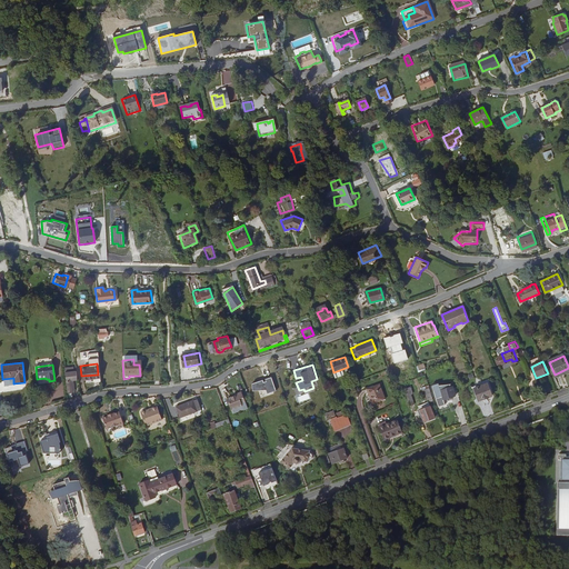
[(568,371),(568,368),(555,375),(556,378),(568,371)]
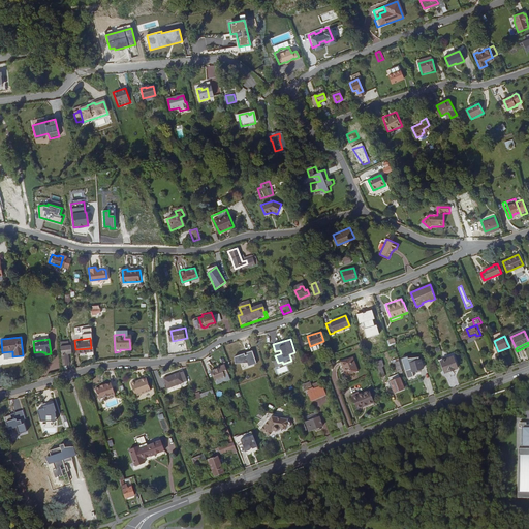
[(236,365),(247,362),(248,366),(256,364),(253,350),(232,356),(236,365)]
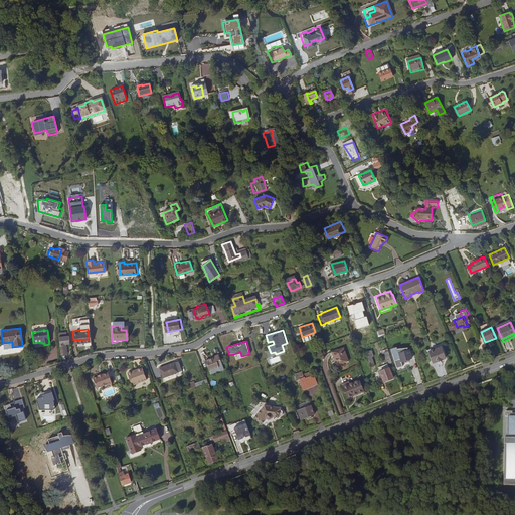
[(441,345),(428,350),(434,361),(446,357),(441,345)]
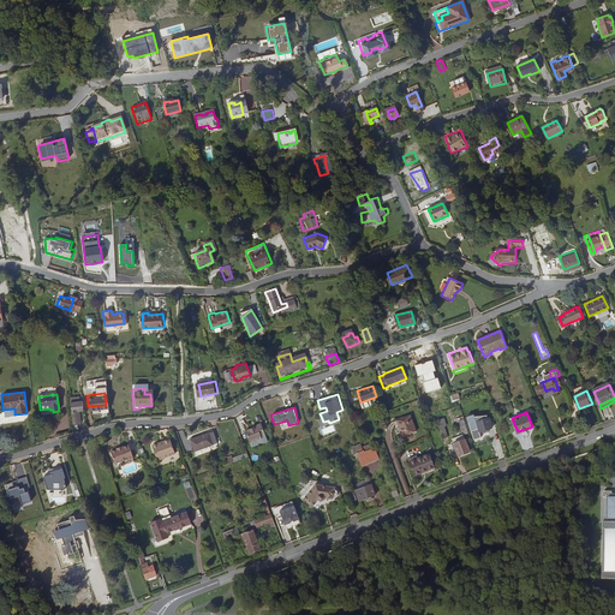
[(493,425),(489,416),(488,416),(487,413),(475,416),(473,413),(466,416),(473,439),(481,436),(479,430),(493,425)]
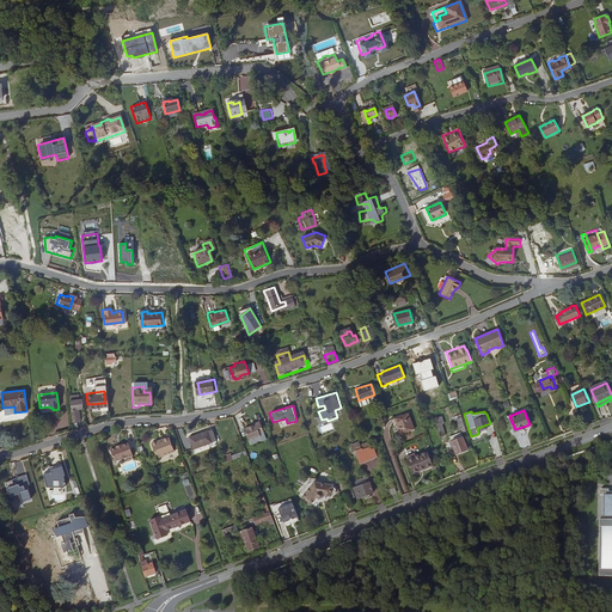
[(393,417),(396,422),(401,434),(414,428),(408,412),(393,417)]
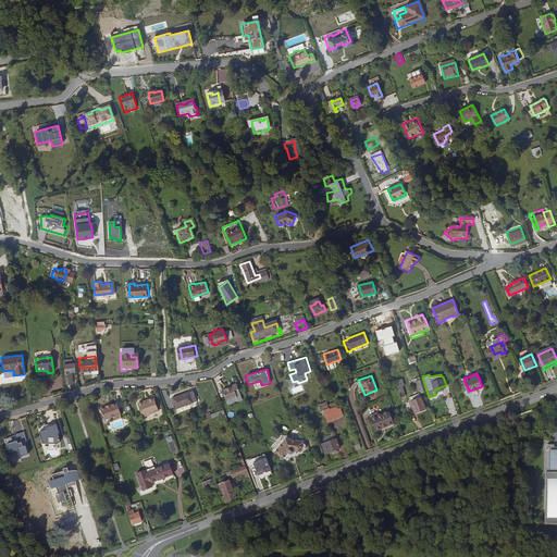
[(227,386),(221,390),(225,400),(236,396),(235,393),(238,391),(235,382),(227,385),(227,386)]
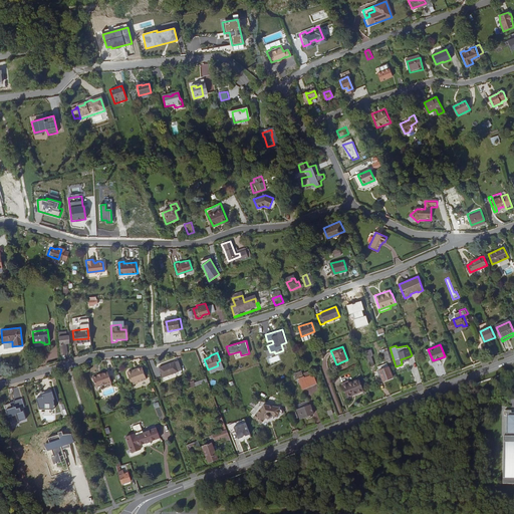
[(159,367),(163,377),(178,371),(175,362),(159,367)]
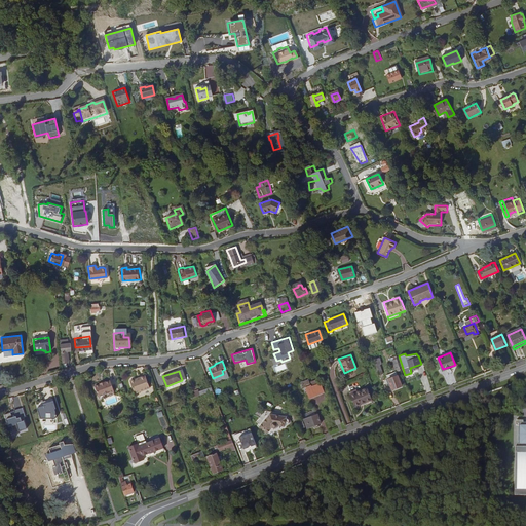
[(402,384),(398,374),(388,378),(392,388),(402,384)]
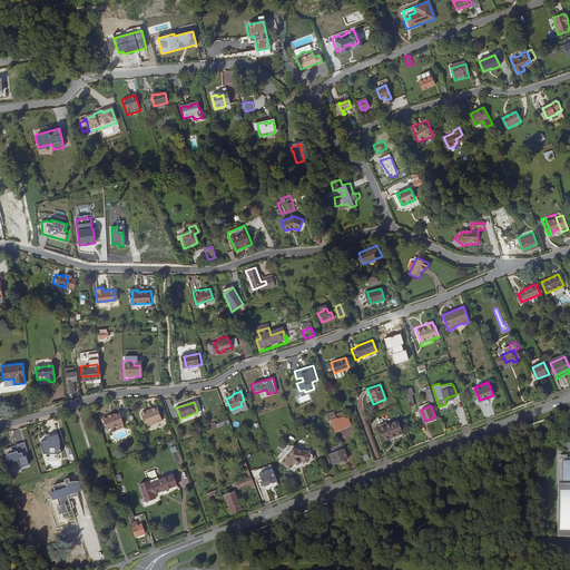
[(153,409),(157,423),(161,421),(157,408),(153,409)]
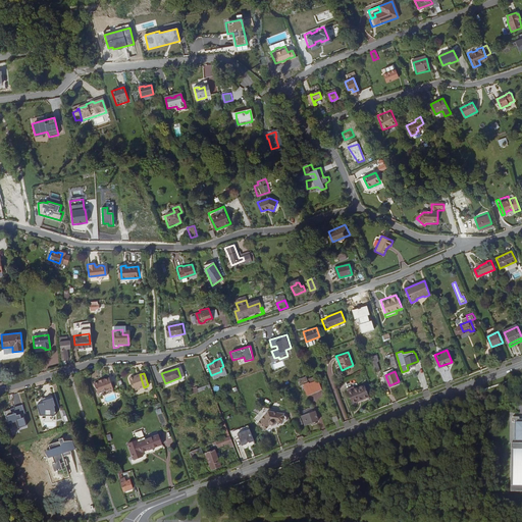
[(135,390),(144,387),(140,374),(138,375),(138,376),(131,379),(135,390)]
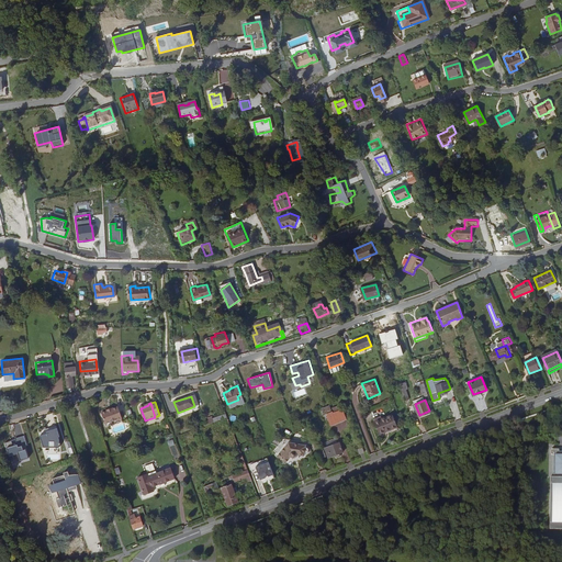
[(116,422),(120,420),(119,419),(115,408),(112,409),(112,408),(105,411),(101,413),(104,424),(115,420),(116,422)]
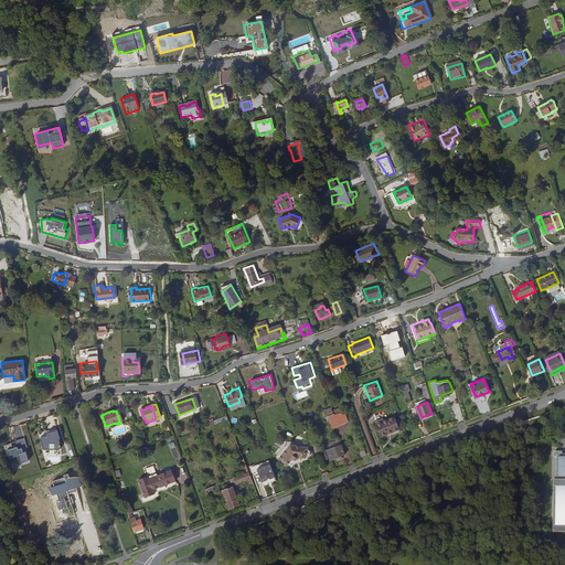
[(344,411),(336,414),(329,417),(332,427),(349,422),(344,411)]
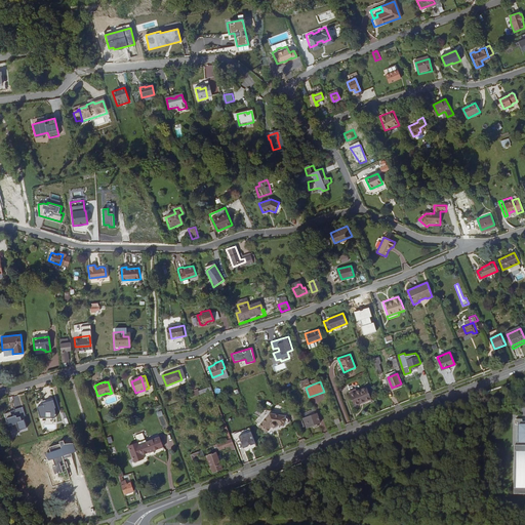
[(367,388),(350,394),(354,405),(371,399),(367,388)]
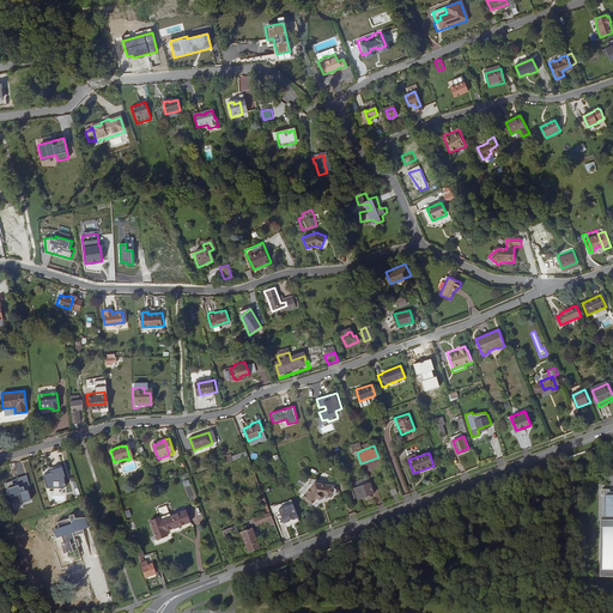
[(38,468),(46,487),(47,487),(52,487),(52,486),(56,486),(56,487),(62,486),(62,485),(64,484),(64,481),(62,481),(62,479),(61,475),(62,475),(59,463),(48,467),(47,465),(38,468)]
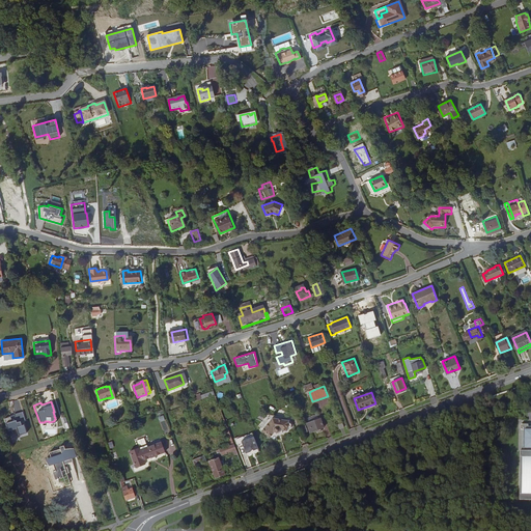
[(27,431),(24,423),(22,424),(21,420),(25,418),(22,411),(14,413),(16,419),(11,420),(10,416),(4,418),(8,430),(10,435),(12,434),(19,432),(19,434),(27,431)]
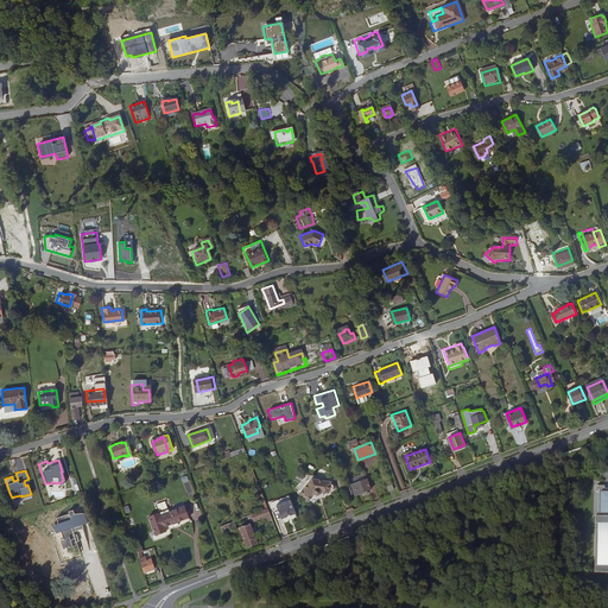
[(316,494),(318,494),(320,494),(321,492),(328,493),(329,492),(331,492),(333,491),(334,487),(333,485),(330,485),(330,481),(312,477),(299,493),(309,501),(315,493),(316,494)]
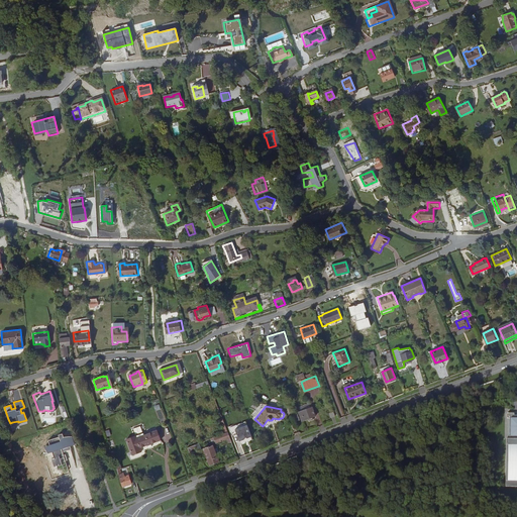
[(310,407),(298,412),(301,420),(314,416),(310,407)]
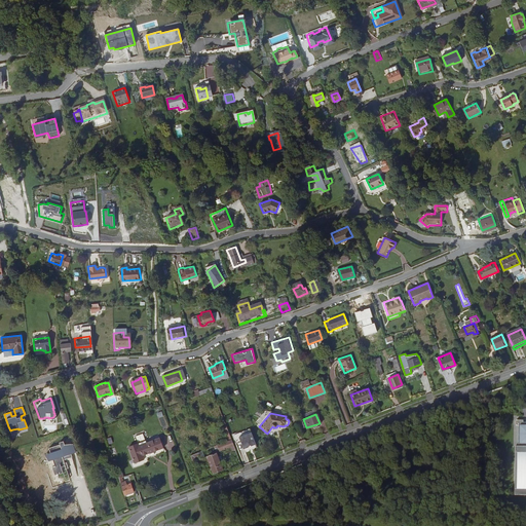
[(525,420),(521,420),(521,418),(516,417),(516,423),(518,423),(517,443),(515,443),(514,493),(525,493),(525,420)]
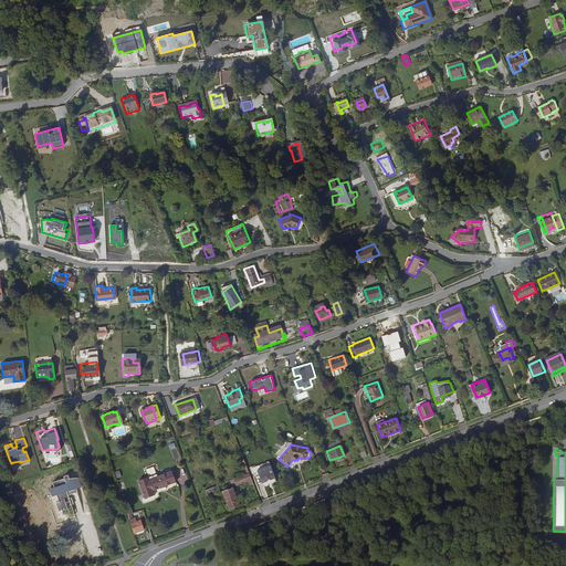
[(240,460),(245,474),(249,473),(248,471),(243,458),(240,460)]
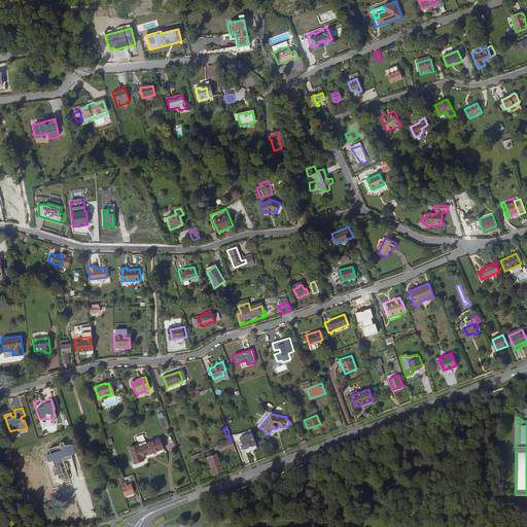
[(254,433),(241,436),(243,449),(256,446),(254,433)]
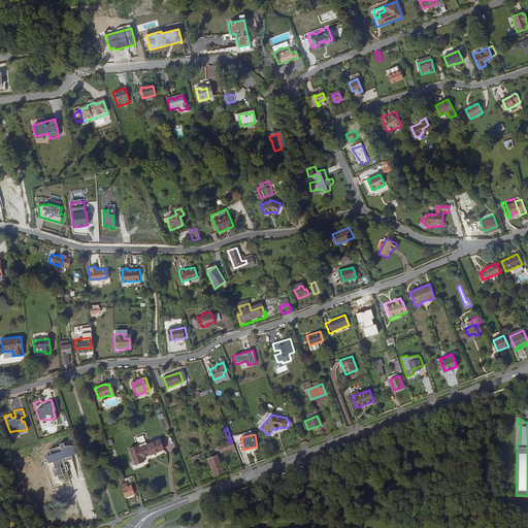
[(232,441),(236,451),(241,449),(236,437),(234,437),(231,439),(232,441)]
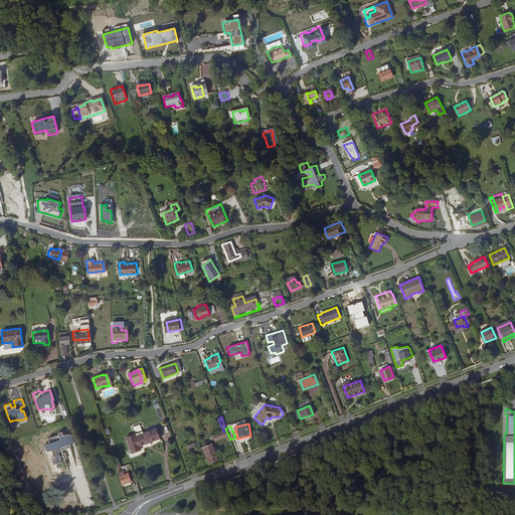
[(156,428),(136,437),(139,446),(150,442),(159,439),(156,428)]
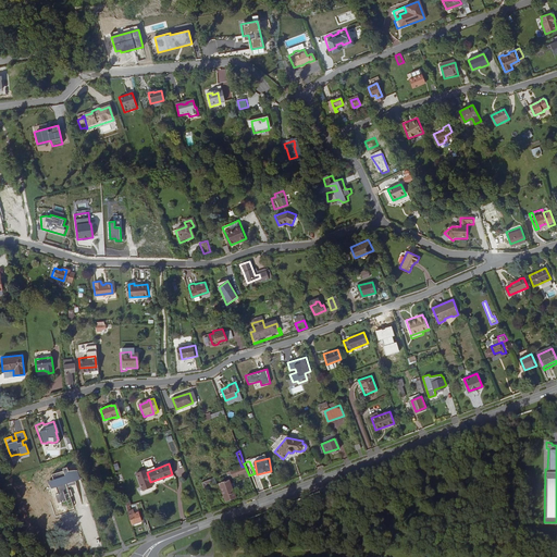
[(248,477),(249,475),(245,466),(242,467),(226,473),(229,479),(246,472),(248,477)]
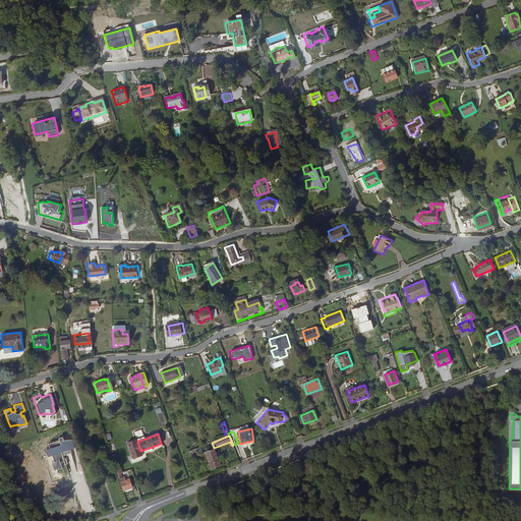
[(59,445),(49,448),(53,458),(75,451),(71,439),(69,439),(70,441),(64,446),(60,448),(59,445)]
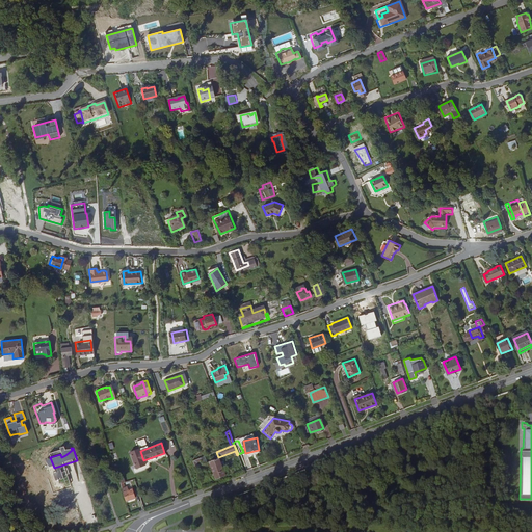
[(143,460),(140,451),(139,451),(138,449),(129,452),(135,469),(144,466),(143,460)]
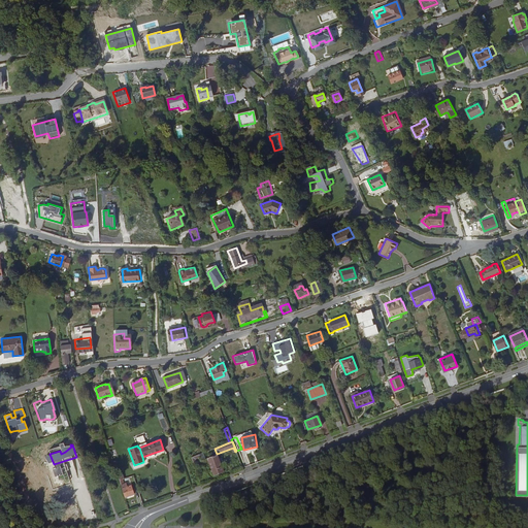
[(217,455),(207,458),(213,475),(224,472),(217,455)]
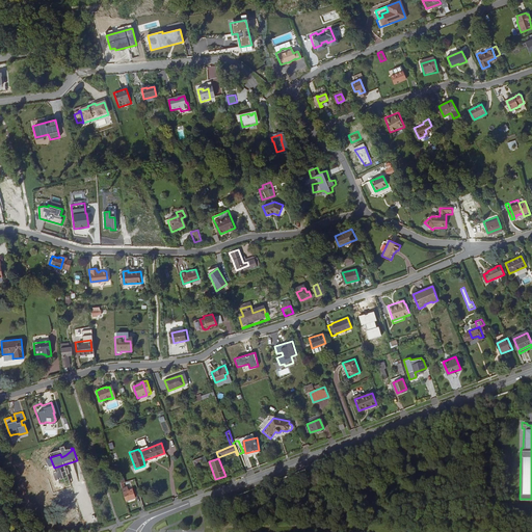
[(132,489),(123,493),(126,502),(135,499),(132,489)]
